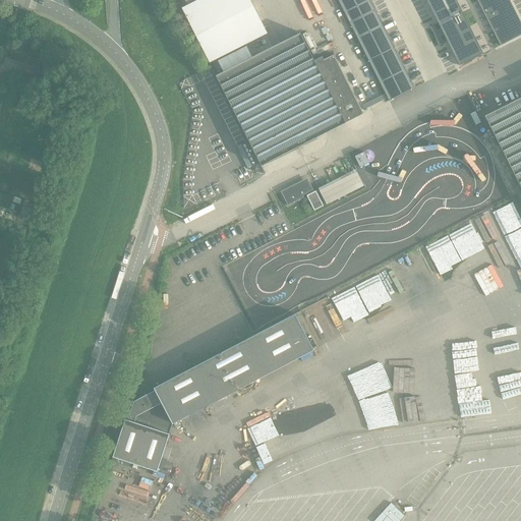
[(198,0),(182,8),(181,8),(209,62),(210,63),(268,34),(249,0),(198,0)]
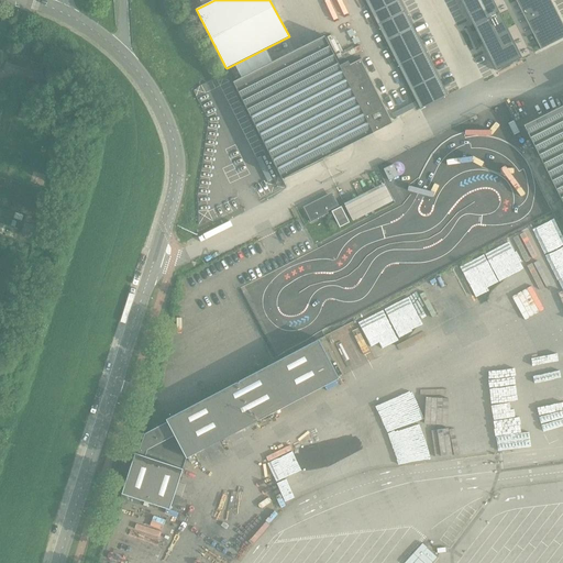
[(365,0),(420,110),(449,96),(399,0),(365,0)]
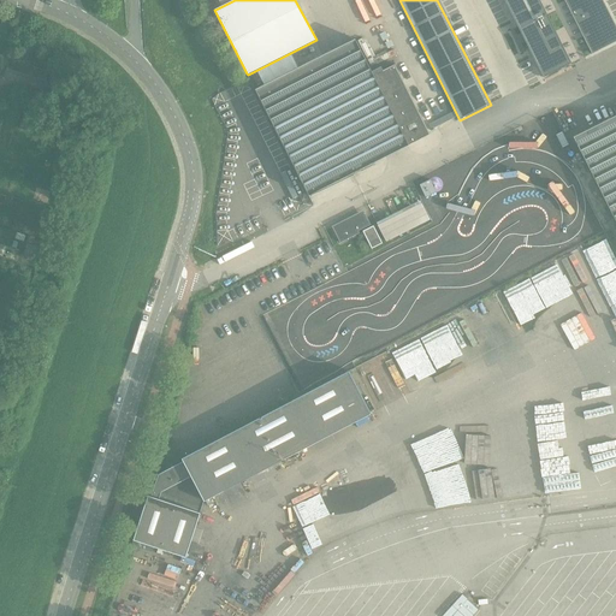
[(503,0),(521,34),(515,36),(520,45),(526,43),(543,77),(570,64),(538,0),(503,0)]
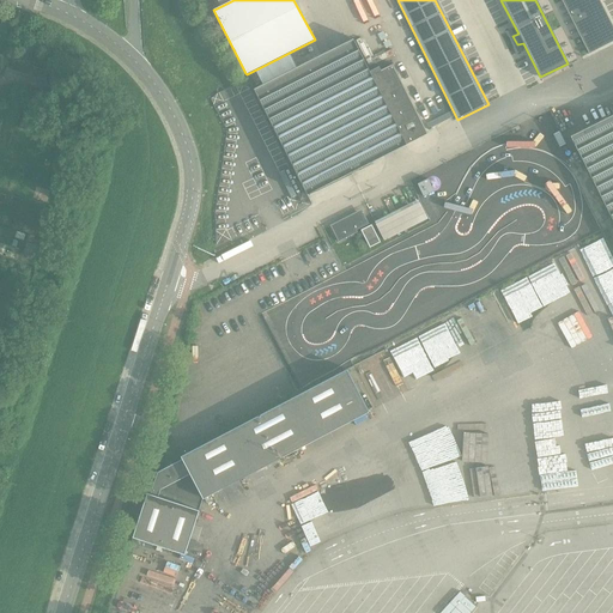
[(563,0),(582,37),(589,53),(612,41),(612,28),(599,0),(563,0)]
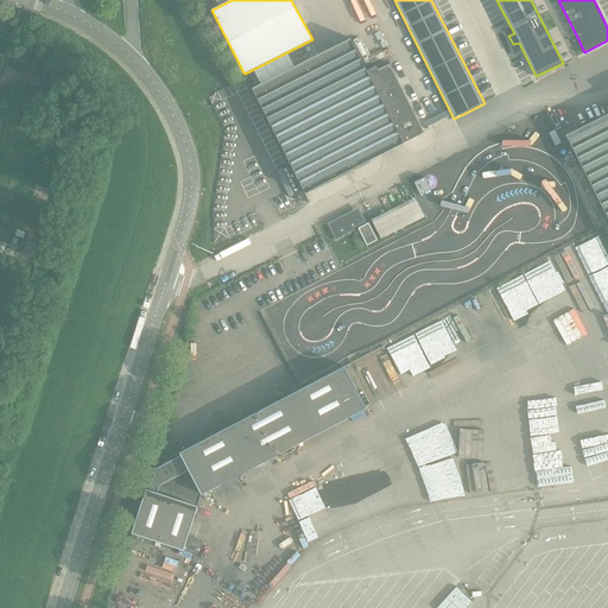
[(424,133),(390,65),(390,64),(378,70),(375,67),(367,71),(352,42),(254,90),(305,192),(424,133)]
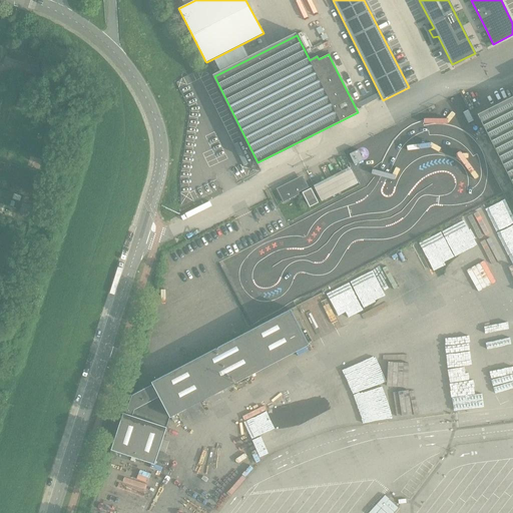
[(20,92),(17,103),(28,107),(30,101),(33,102),(34,96),(20,92)]
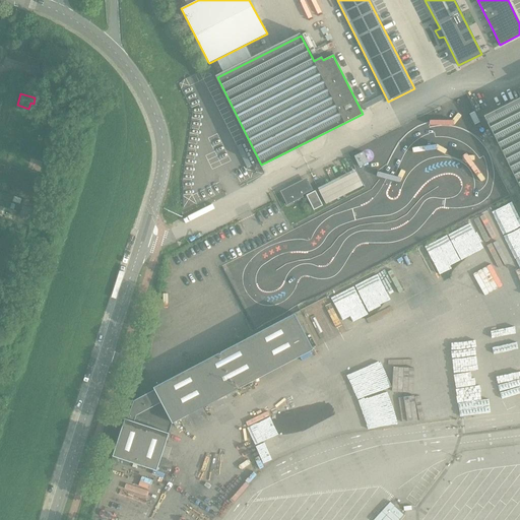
[(519,98),(484,116),(519,187),(519,98)]
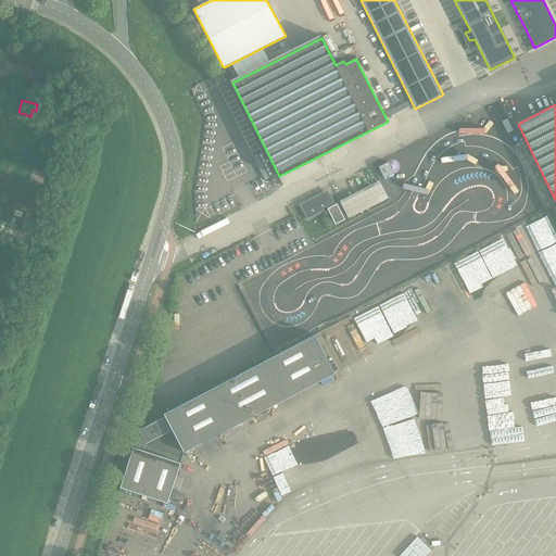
[(380,180),(340,202),(348,219),(388,198),(380,180)]
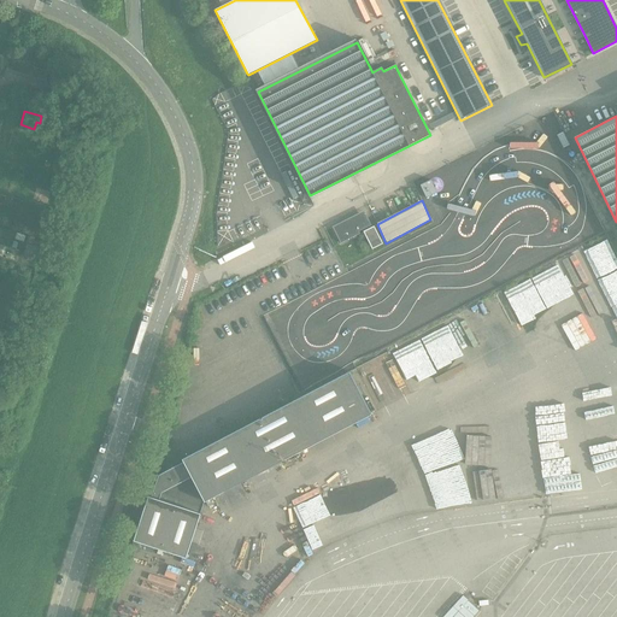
[(346,222),(333,228),(341,244),(359,234),(358,231),(370,225),(365,217),(347,225),(346,222)]
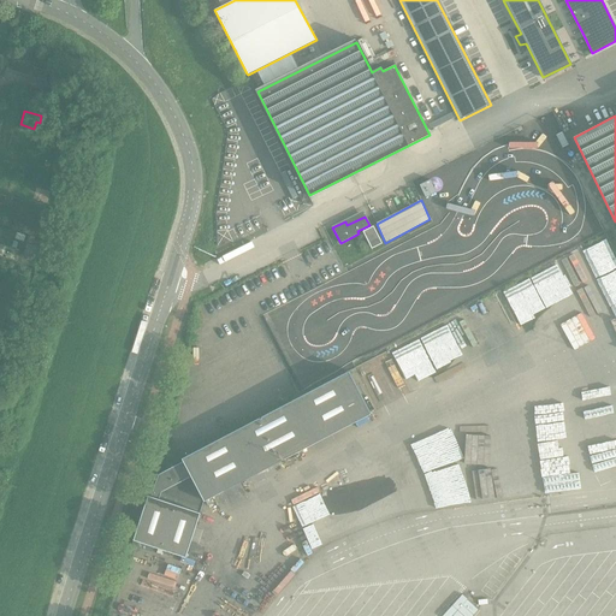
[(383,244),(373,226),(362,232),(372,249),(383,244)]
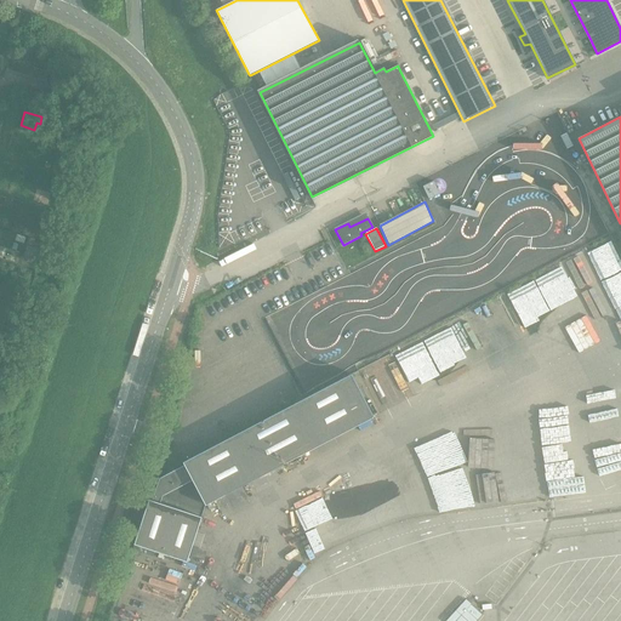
[(36,249),(39,241),(29,239),(27,246),(36,249)]
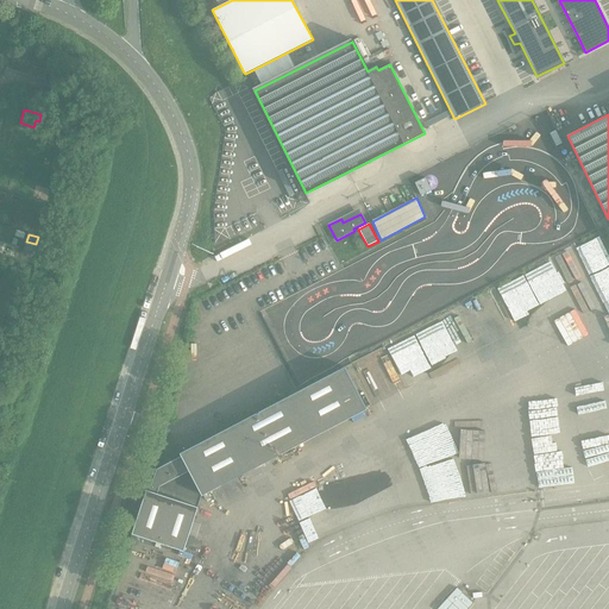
[(180,453),(181,457),(156,470),(149,491),(146,490),(132,534),(183,551),(186,546),(184,546),(195,512),(196,512),(199,507),(190,504),(196,485),(202,495),(366,409),(345,368),(259,412),(258,414),(256,414),(180,453)]
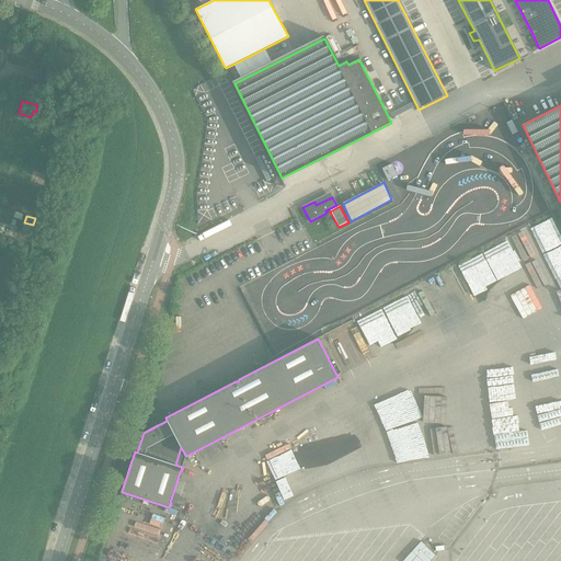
[(468,347),(415,371),(446,438),(456,439),(457,439),(455,433),(455,431),(451,424),(454,415),(449,408),(445,407),(442,399),(444,389),(454,385),(455,387),(464,389),(460,404),(468,405),(471,404),(474,389),(471,381),(465,380),(476,376),(477,366),(468,347)]
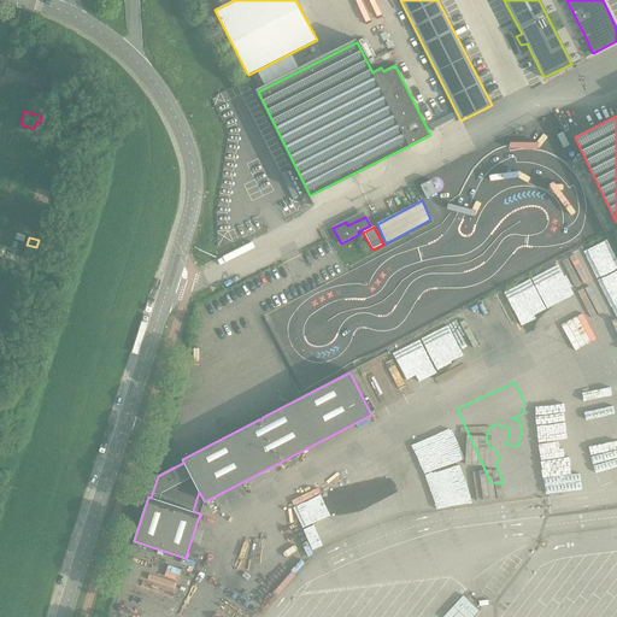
[(434,439),(368,464),(378,493),(393,492),(401,515),(409,515),(406,505),(405,501),(410,500),(407,494),(410,494),(410,482),(417,479),(423,479),(432,475),(432,487),(424,488),(416,492),(434,491),(429,492),(430,500),(441,500),(442,499),(444,499),(456,494),(456,492),(434,439)]
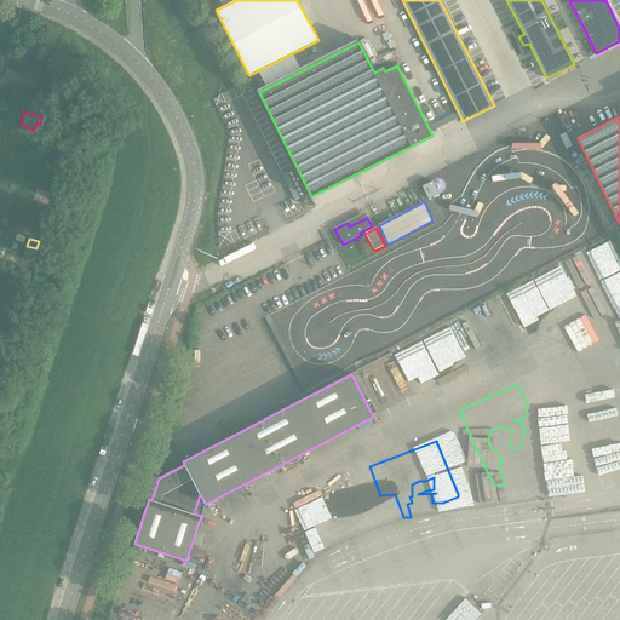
[(149,589),(138,619),(191,619),(197,603),(202,606),(210,585),(153,568),(148,580),(179,590),(177,597),(149,589)]
